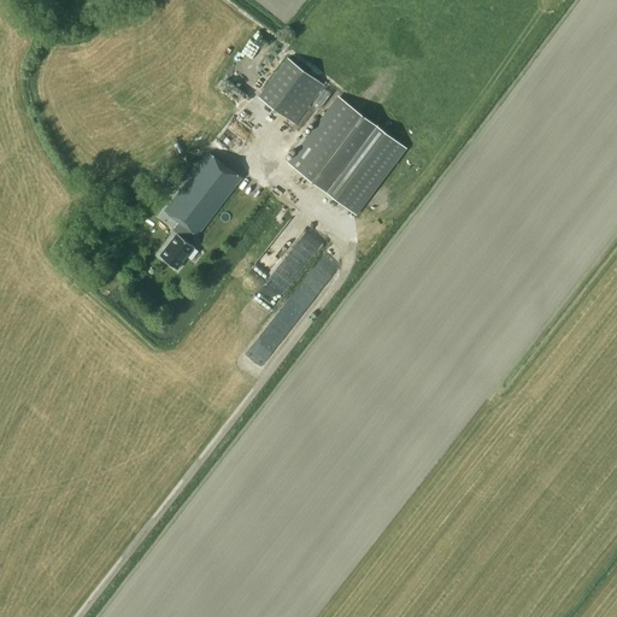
[(324,84),(288,57),(258,97),(294,124),(324,84)]
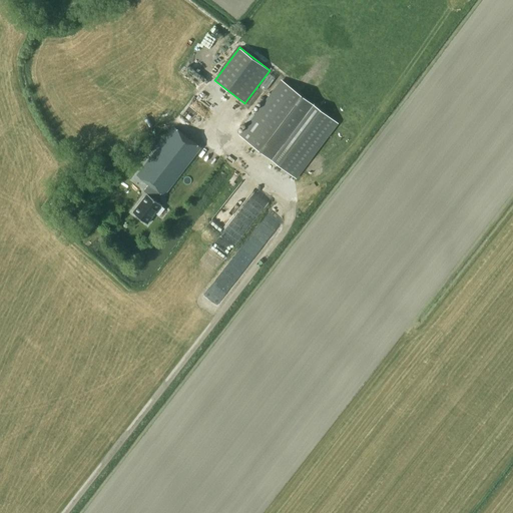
[(215,75),(222,66),(213,60),(207,69),(215,75)]
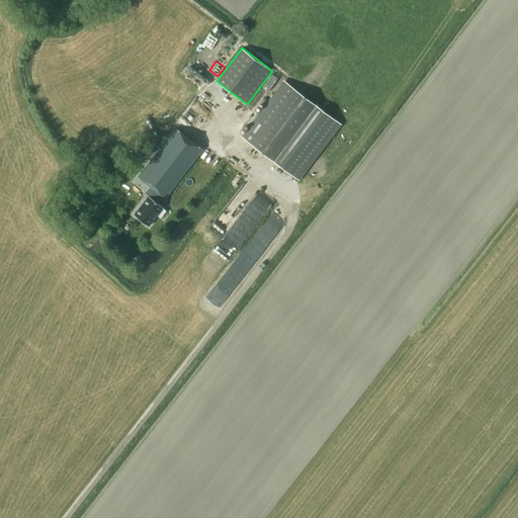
[(342,124),(284,80),(241,136),(298,180),(342,124)]
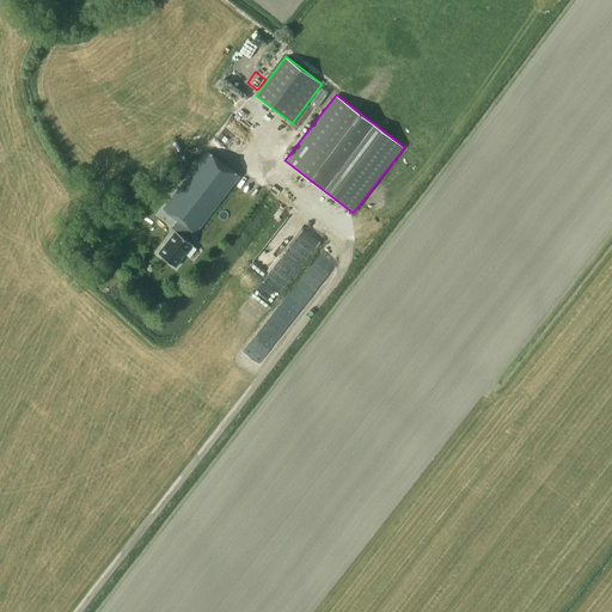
[(239,176),(208,152),(164,209),(178,219),(171,227),(176,231),(158,254),(176,267),(194,244),(188,240),(194,232),(195,233),(239,176)]
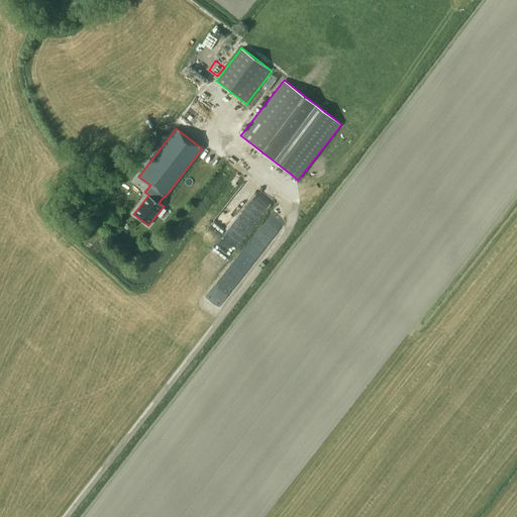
[(133,151),(141,158),(146,151),(138,145),(133,151)]
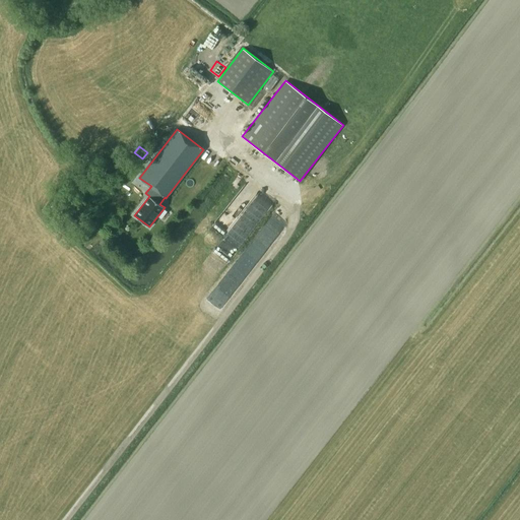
[(220,237),(226,231),(222,226),(219,230),(215,225),(212,229),(220,237)]
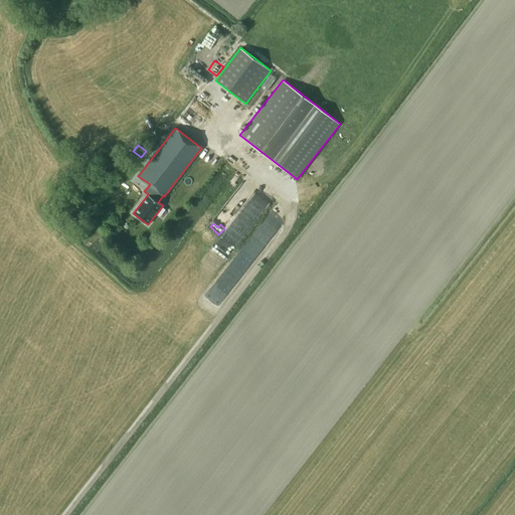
[(211,248),(222,258),(228,250),(218,241),(211,248)]
